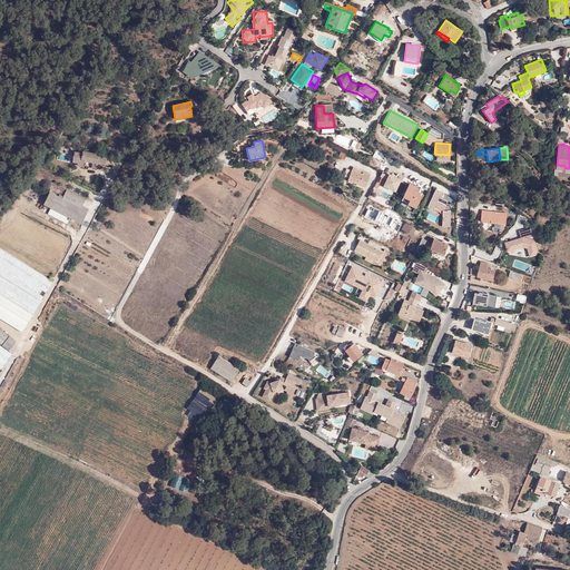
[(91,166),(104,169),(106,160),(106,158),(98,156),(98,154),(82,150),(82,153),(75,151),(72,161),(76,161),(77,165),(79,167),(82,166),(84,165),(85,160),(91,161),(91,166)]
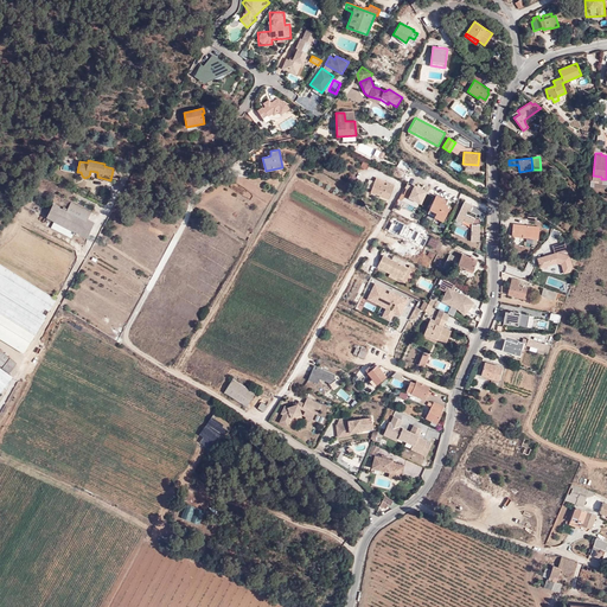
[(394,185),(387,183),(385,185),(375,180),(370,192),(389,199),(394,185)]
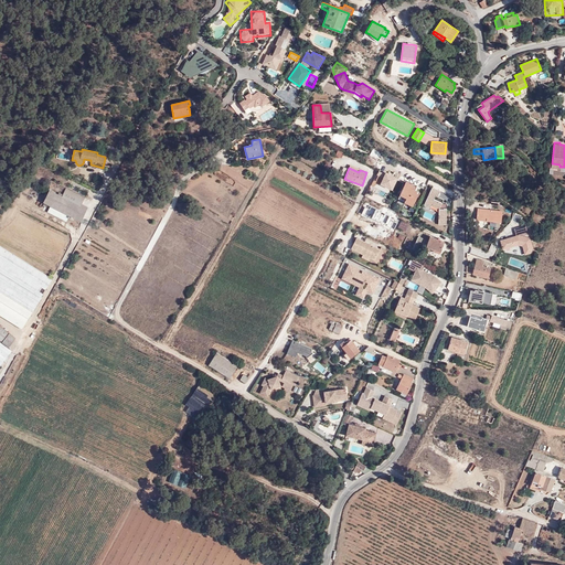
[(406,182),(400,194),(406,198),(404,202),(412,205),(418,193),(416,192),(417,191),(414,189),(415,187),(406,182)]
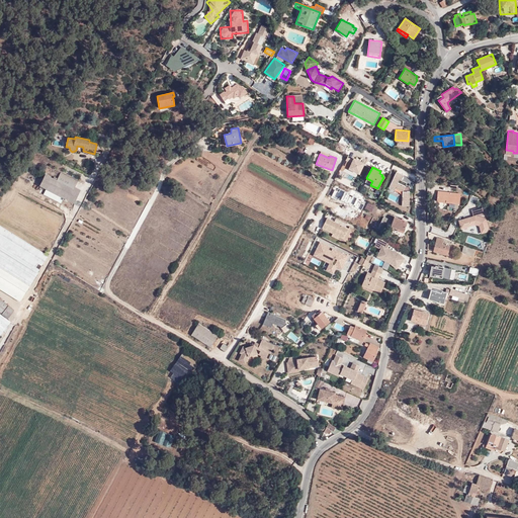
[(402,206),(410,206),(410,187),(394,180),(402,180),(404,174),(396,171),(391,183),(391,195),(390,197),(396,199),(398,199),(398,195),(398,194),(402,196),(402,206)]
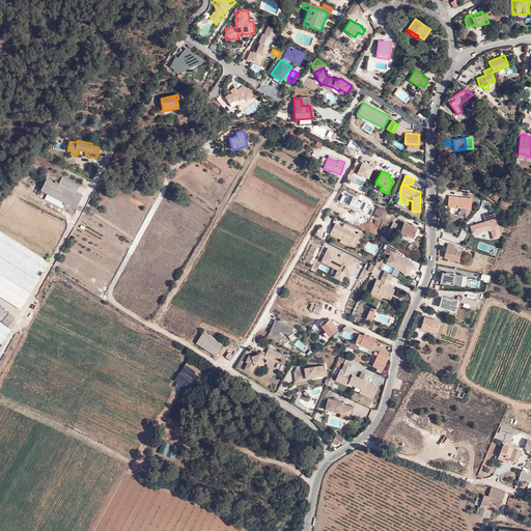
[(70,205),(76,208),(78,203),(73,200),(77,193),(80,186),(62,177),(58,185),(47,178),(40,190),(48,194),(64,202),(70,205)]
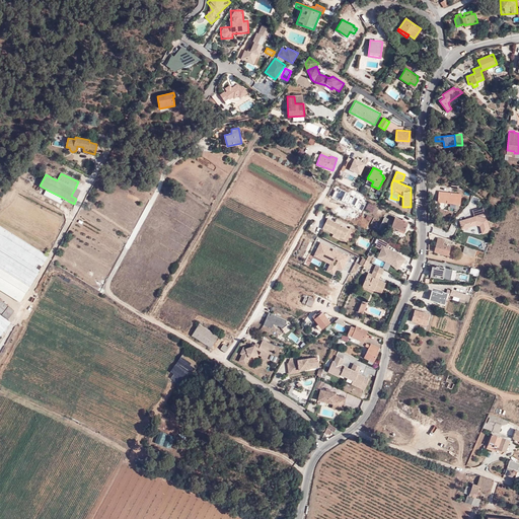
[(71,196),(76,199),(80,191),(75,189),(71,196)]
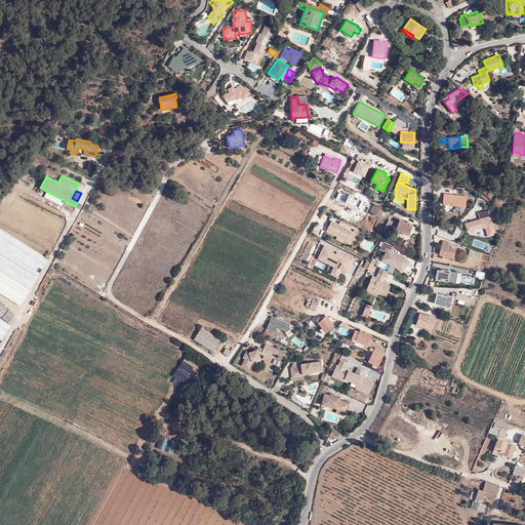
[(64,200),(47,192),(44,197),(62,205),(63,202),(64,200)]
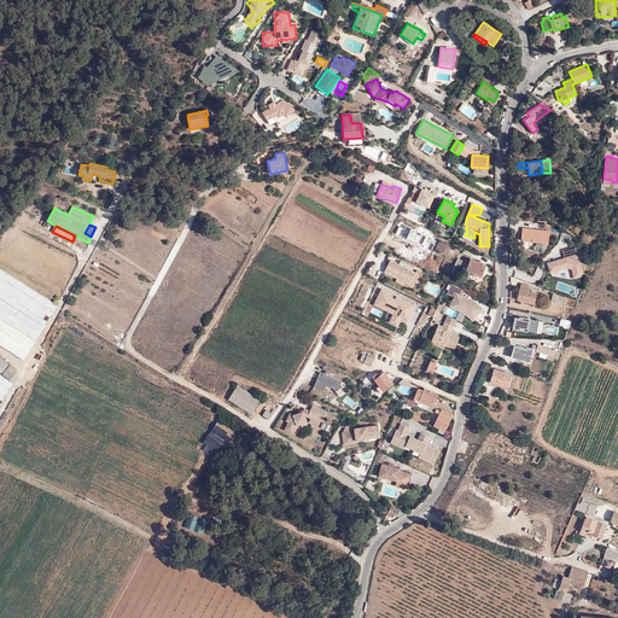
[(523,228),(522,238),(548,242),(549,232),(523,228)]
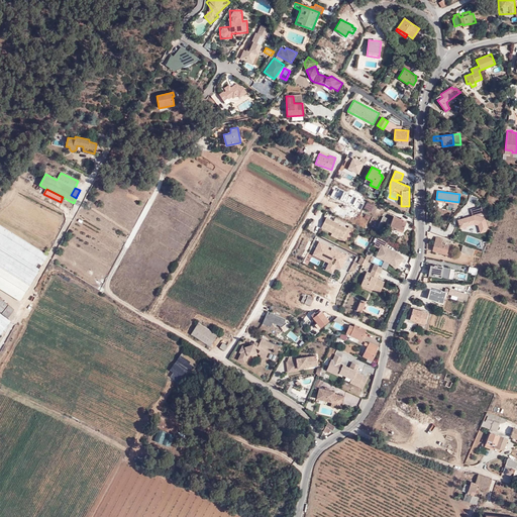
[(364,208),(372,211),(374,204),(367,201),(364,208)]
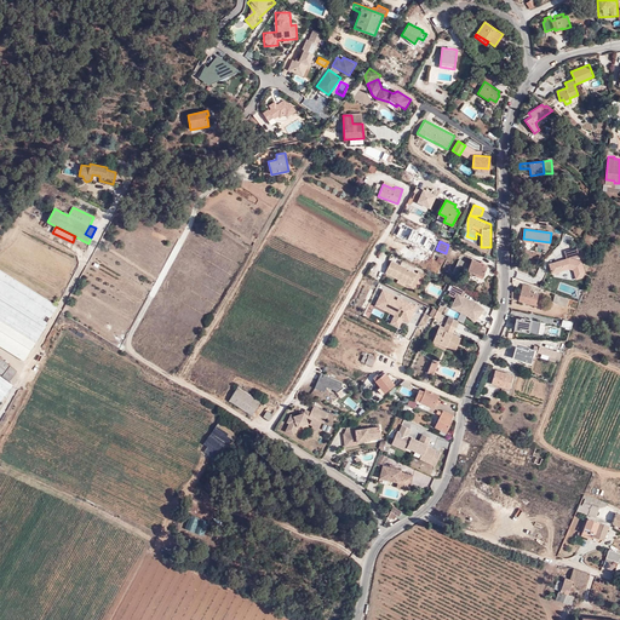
[(567,258),(549,263),(551,274),(572,268),(575,280),(585,277),(578,247),(564,251),(567,258)]
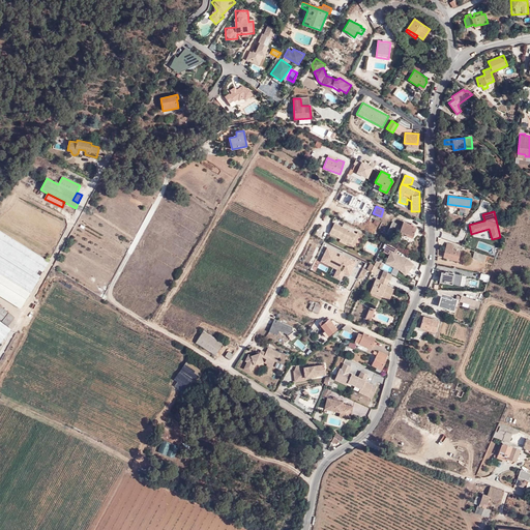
[(402,226),(392,222),(387,233),(393,236),(395,232),(396,233),(398,231),(400,231),(405,233),(413,236),(416,227),(404,222),(402,226)]
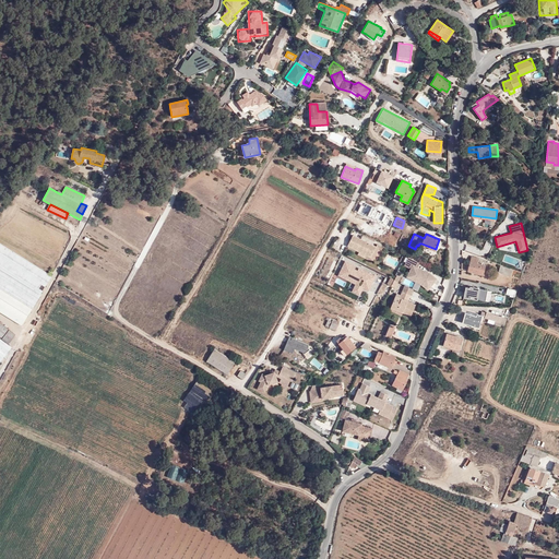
[(370,258),(376,247),(353,235),(347,246),(359,251),(370,258)]
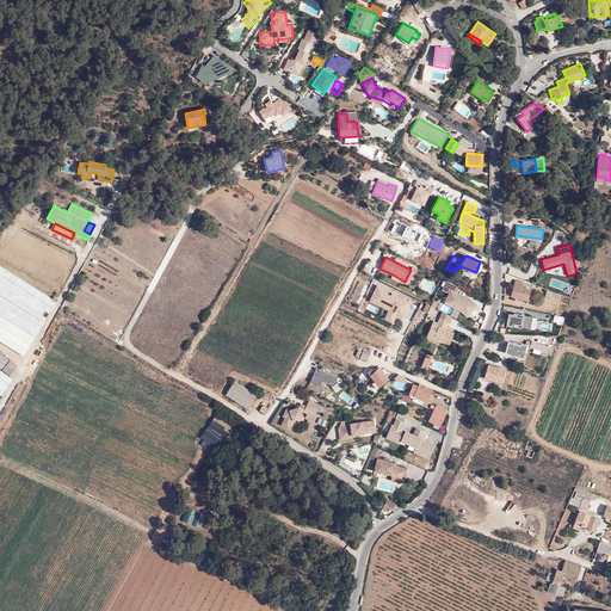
[(0,341),(23,357),(56,302),(0,267),(0,341)]
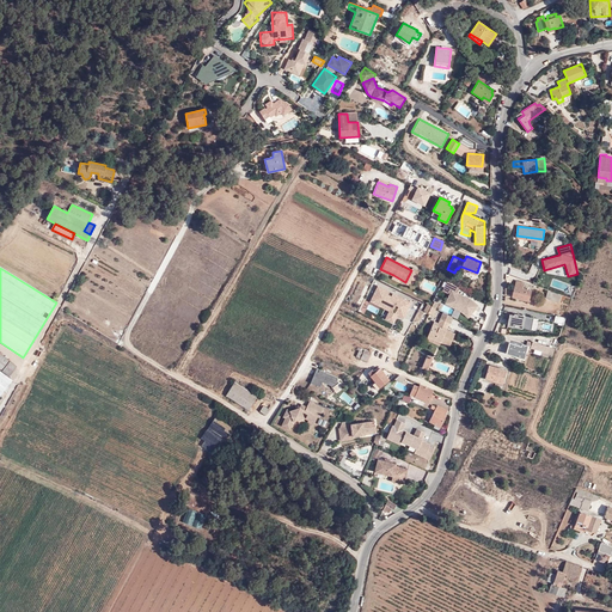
[(412,268),(411,270),(405,282),(393,275),(391,279),(408,287),(415,274),(418,275),(420,271),(412,268)]
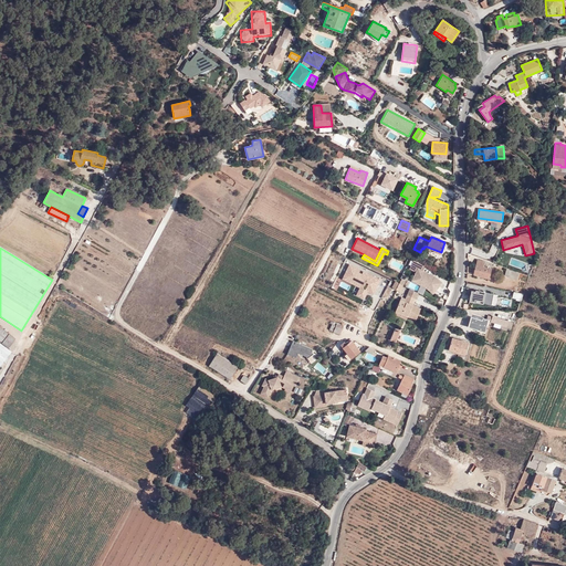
[(413,249),(410,255),(417,258),(420,252),(413,249)]
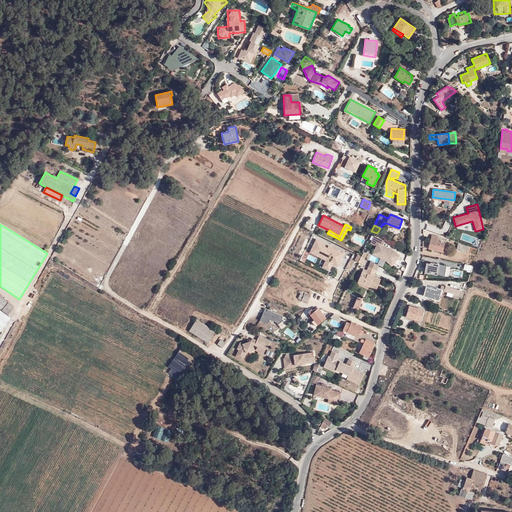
[(434,247),(434,249),(442,252),(444,243),(437,241),(438,236),(432,234),(429,246),(434,247)]
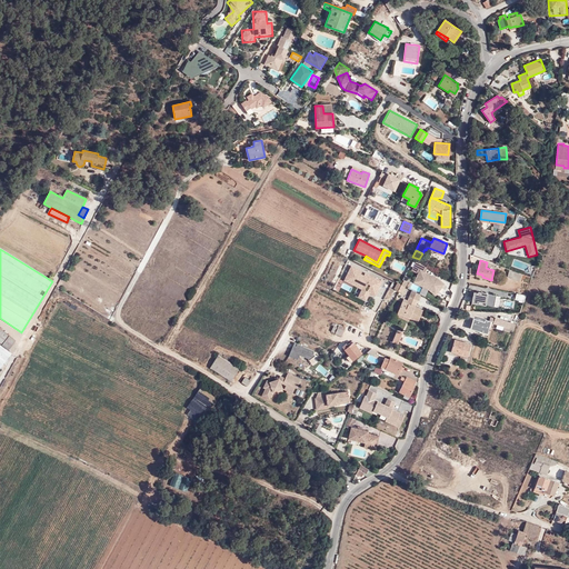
[(376,297),(383,280),(351,265),(343,281),(360,289),(357,297),(367,301),(370,293),(376,297)]
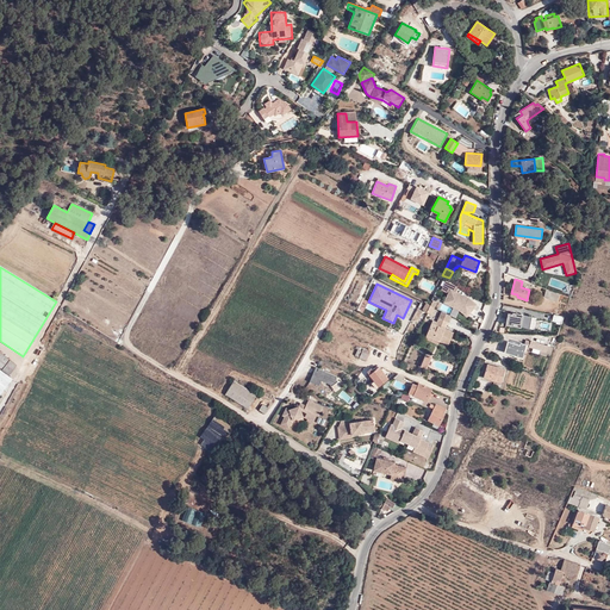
[(468,299),(450,290),(446,299),(462,309),(467,313),(475,305),(468,299)]
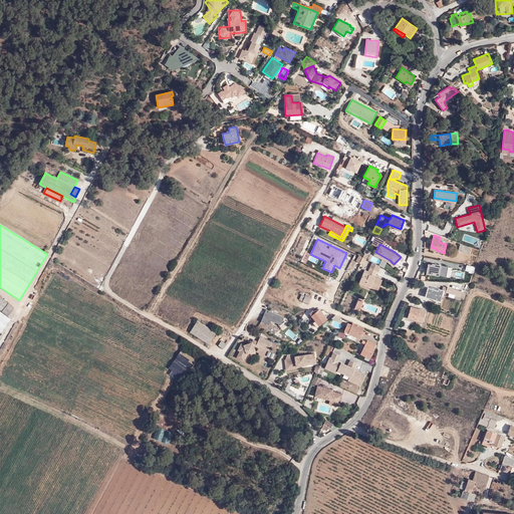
[(388,261),(393,266),(394,264),(390,260),(375,252),(374,255),(388,261)]
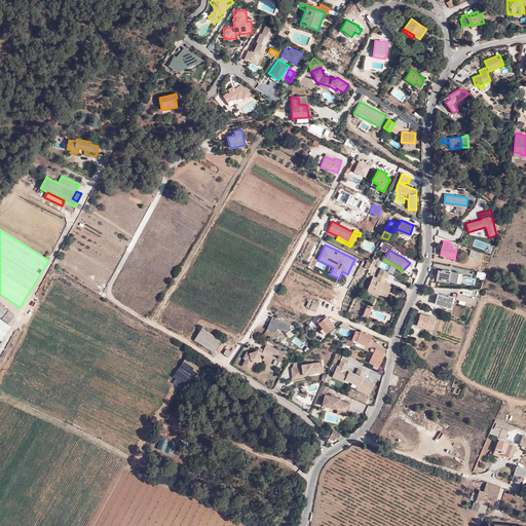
[(393,273),(396,268),(381,262),(379,266),(393,273)]
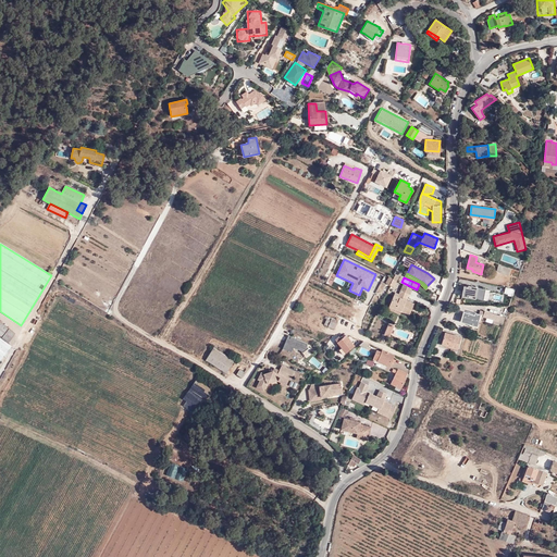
[(409,294),(411,287),(404,284),(400,291),(409,294)]
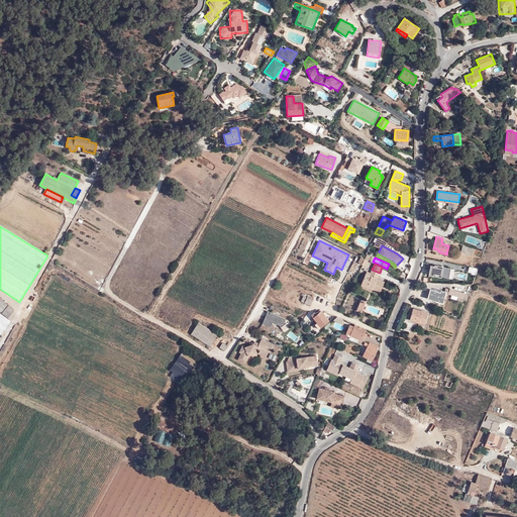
[(442,267),(436,266),(436,267),(434,267),(430,266),(428,275),(440,277),(442,267)]
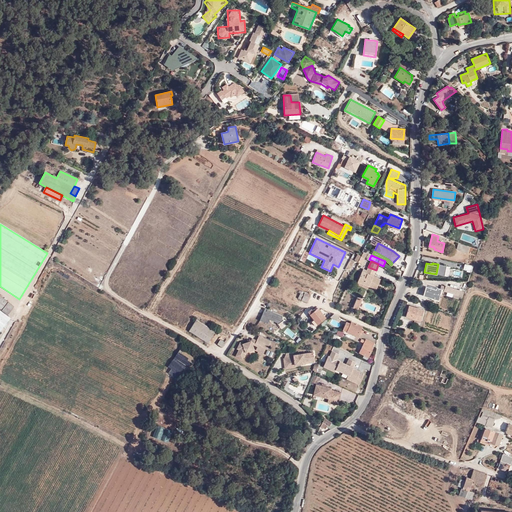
[(362,271),(357,281),(368,286),(375,289),(380,279),(373,276),(371,275),(371,273),(374,274),(376,270),(368,267),(367,270),(366,273),(362,271)]
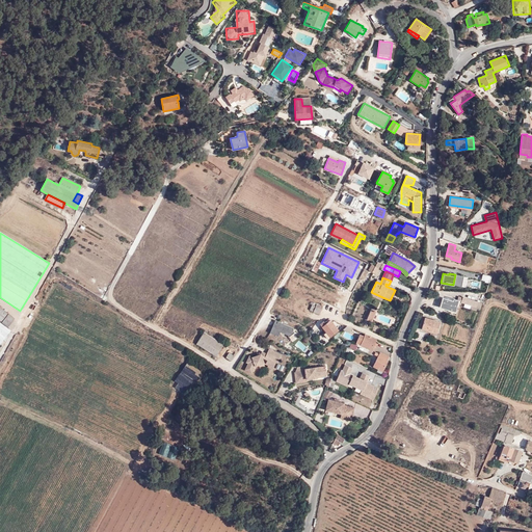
[(338,290),(317,281),(315,285),(321,287),(318,293),(323,295),(333,300),(338,290)]
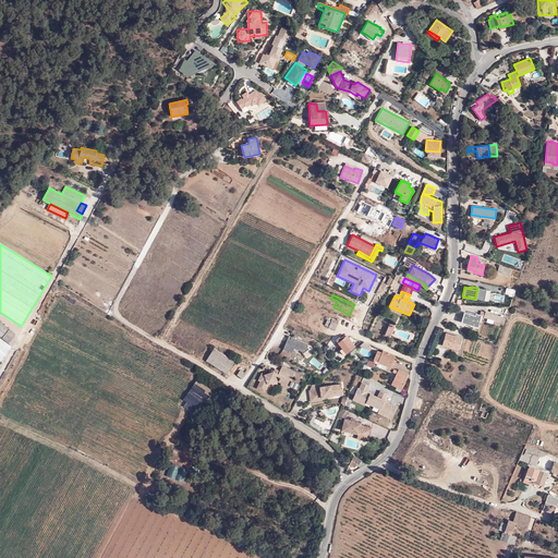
[(487,306),(486,311),(506,315),(507,311),(487,306)]
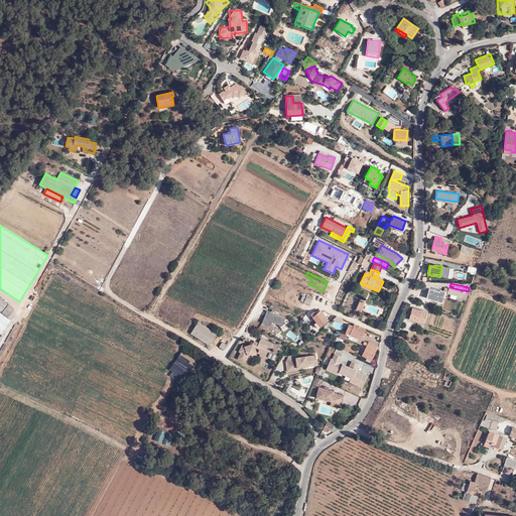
[(468,291),(449,287),(448,291),(467,296),(468,291)]
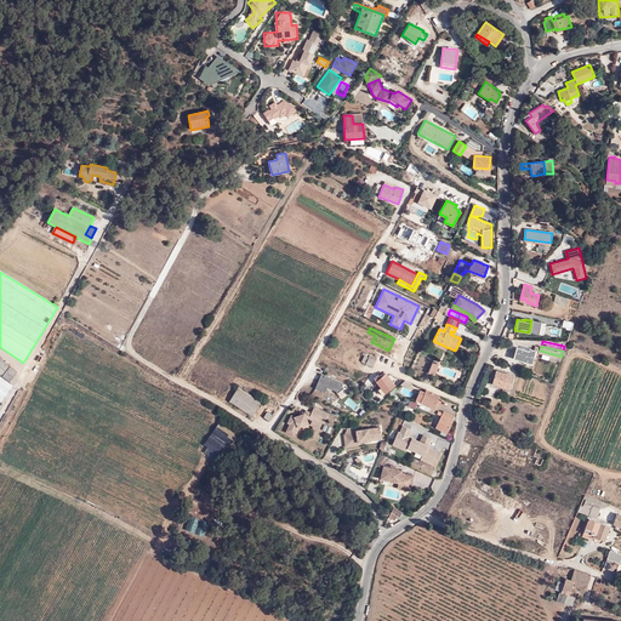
[(513,358),(523,362),(524,359),(533,362),(536,351),(529,348),(528,351),(517,347),(513,358)]
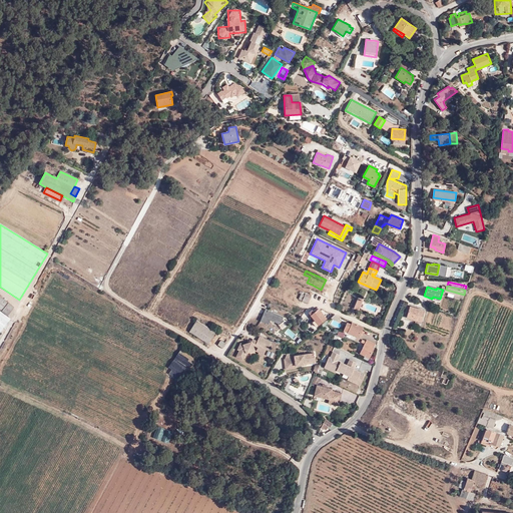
[(310,299),(302,294),(300,299),(308,303),(310,299)]
